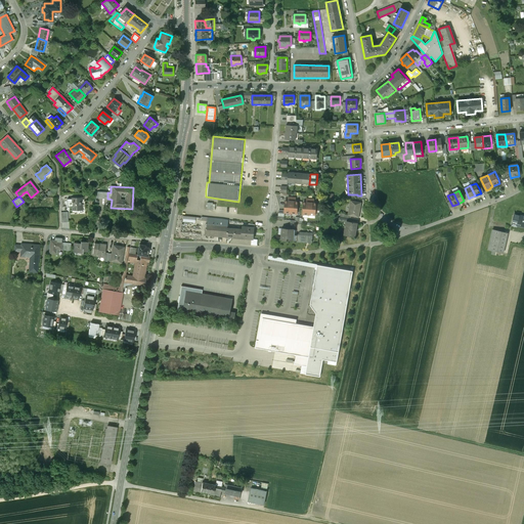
[(72,200),(67,200),(68,207),(72,207),(72,210),(83,210),(83,204),(81,204),(81,199),(79,199),(79,198),(72,198),(72,200)]
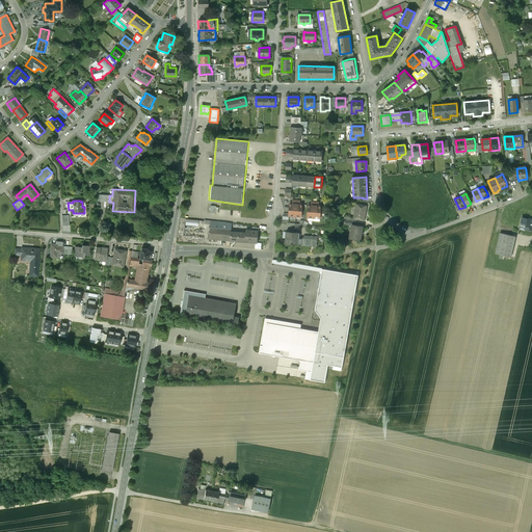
[(292,204),(290,204),(289,214),(289,216),(301,217),(302,205),(299,205),(300,201),(293,201),(292,204)]
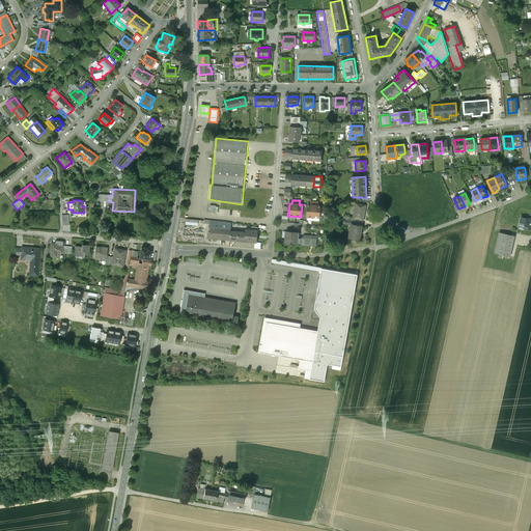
[(310,204),(308,204),(307,217),(307,220),(313,221),(313,218),(319,218),(320,205),(317,205),(317,202),(311,201),(310,204)]
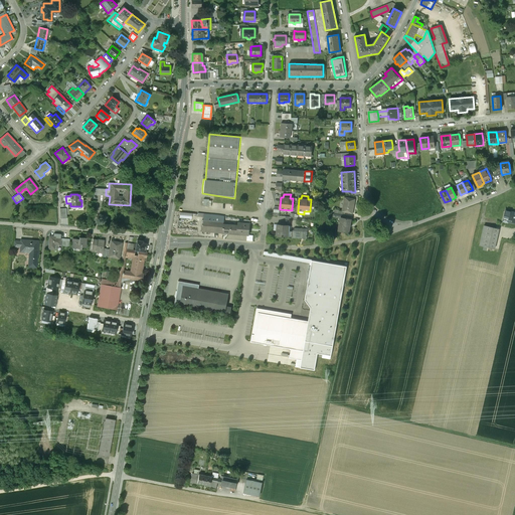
[(355,199),(345,197),(342,211),(345,212),(352,213),(355,199)]
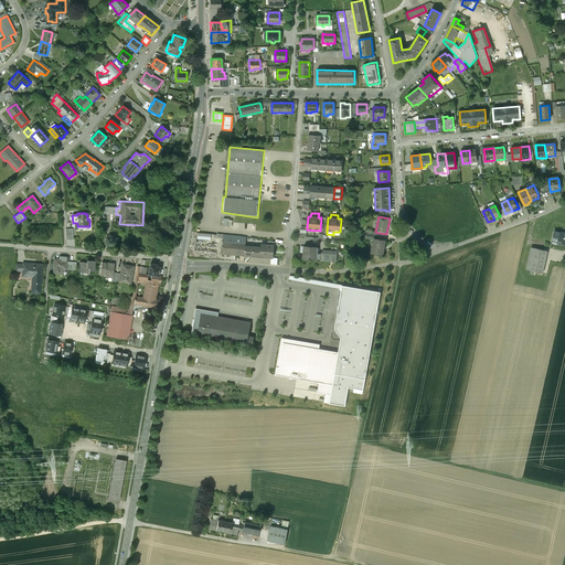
[(306,237),(307,230),(307,227),(301,226),(300,230),(300,233),(298,233),(297,236),(306,237)]
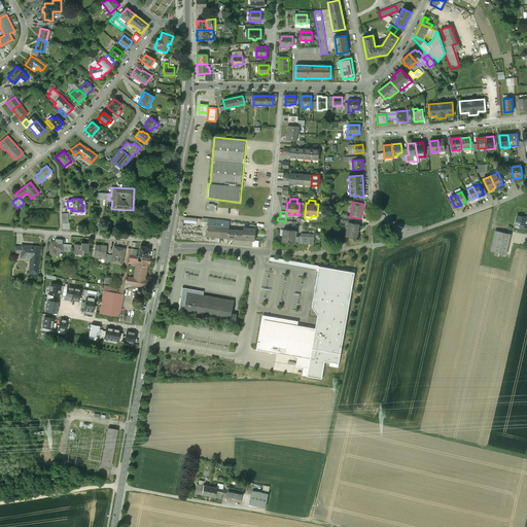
[(526,217),(517,215),(515,225),(526,227),(526,217)]
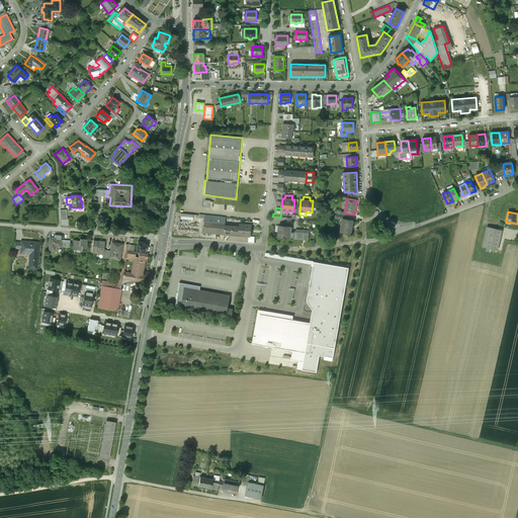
[(225,226),(226,218),(219,216),(199,214),(198,218),(204,219),(203,233),(224,234),(225,226)]
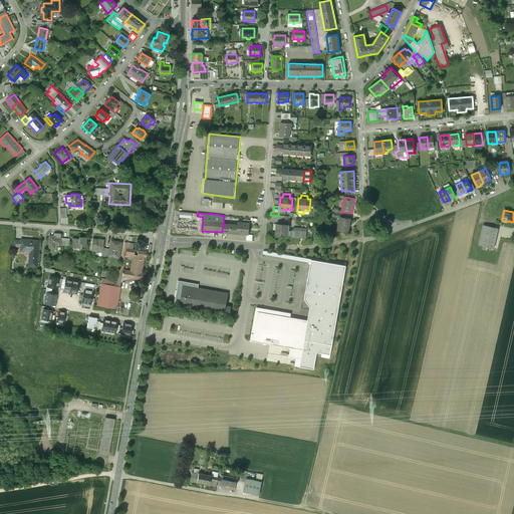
[(343,218),(340,217),(337,231),(348,232),(350,219),(343,218)]
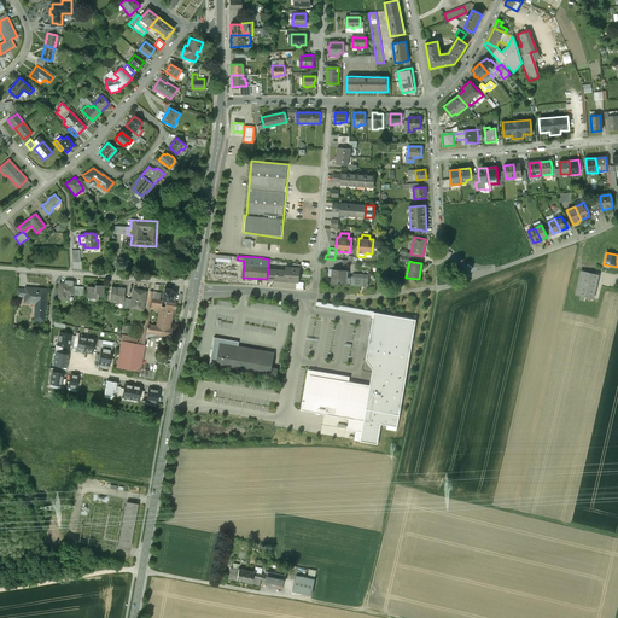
[(285,270),(285,281),(297,281),(299,283),(301,268),(293,268),(285,267),(285,270)]
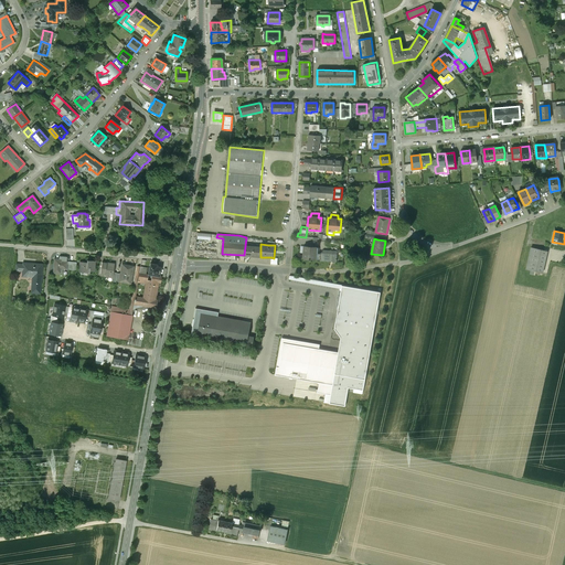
[(245,246),(244,255),(260,257),(260,247),(245,246)]
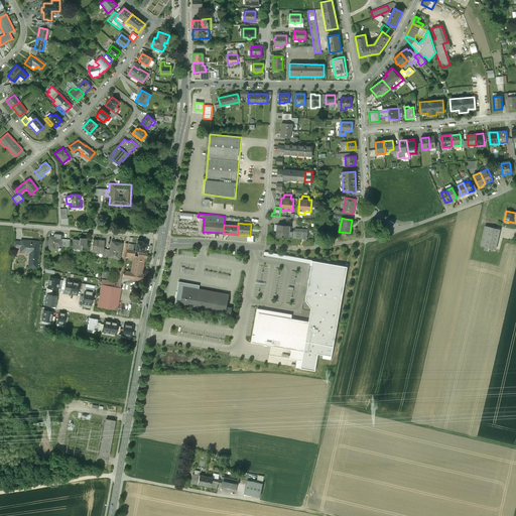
[(289,226),(277,225),(277,236),(288,237),(288,231),(289,226)]
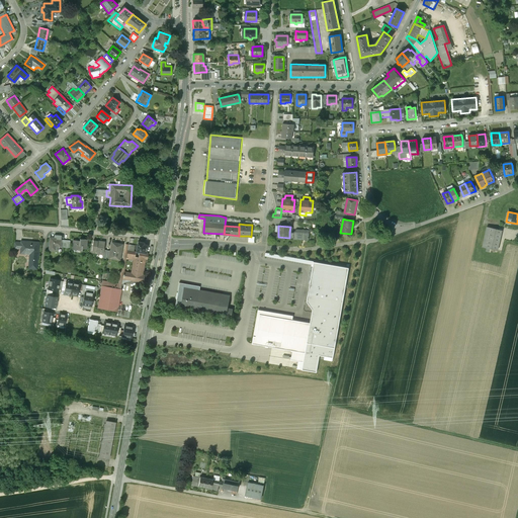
[(502,230),(487,227),(482,247),(497,250),(502,230)]
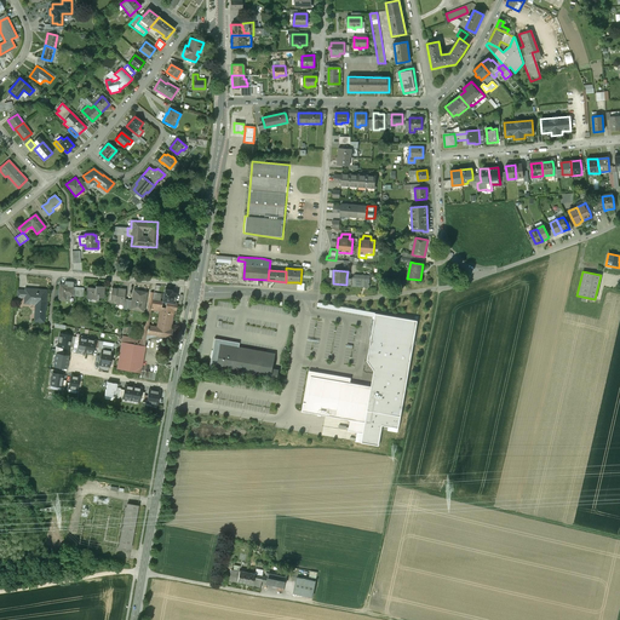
[(363,279),(357,279),(357,286),(369,287),(369,276),(363,276),(363,279)]
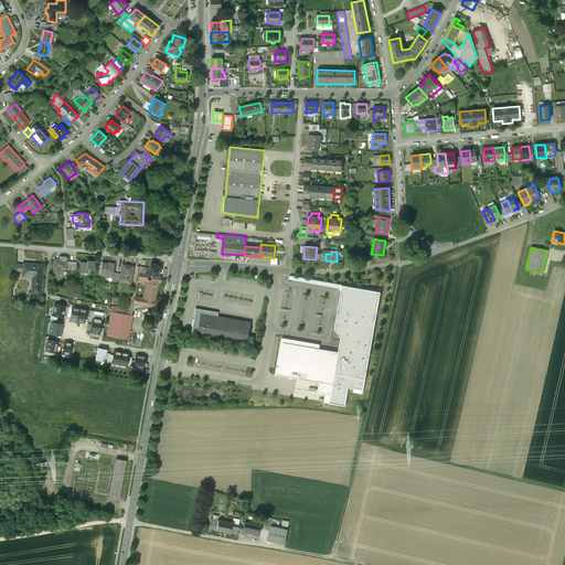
[(59,259),(54,259),(53,273),(61,274),(62,268),(66,269),(66,262),(66,257),(60,256),(59,259)]
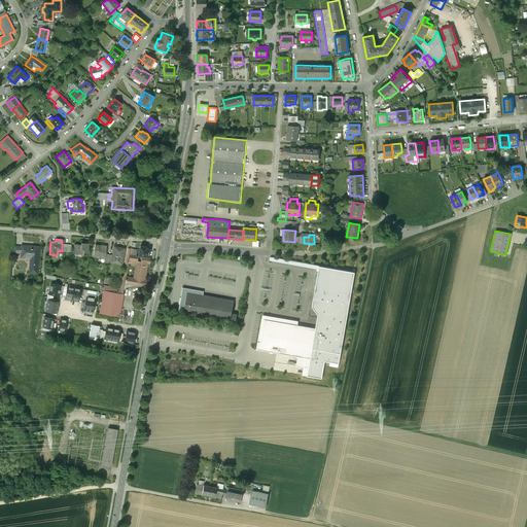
[(81,245),(74,244),(74,253),(83,254),(83,252),(88,253),(89,243),(81,243),(81,245)]
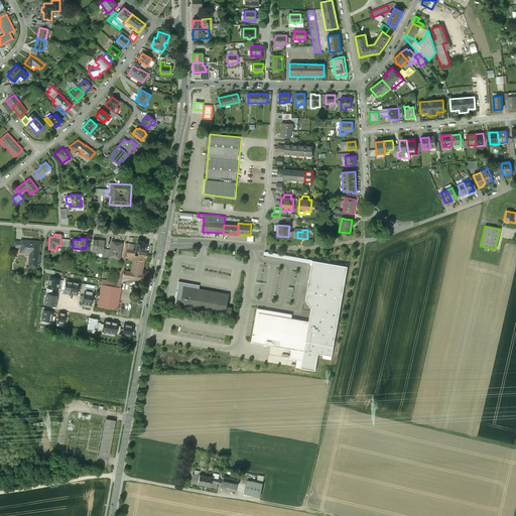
[(97,240),(93,239),(92,250),(96,251),(95,253),(102,254),(103,254),(103,249),(105,241),(97,240)]
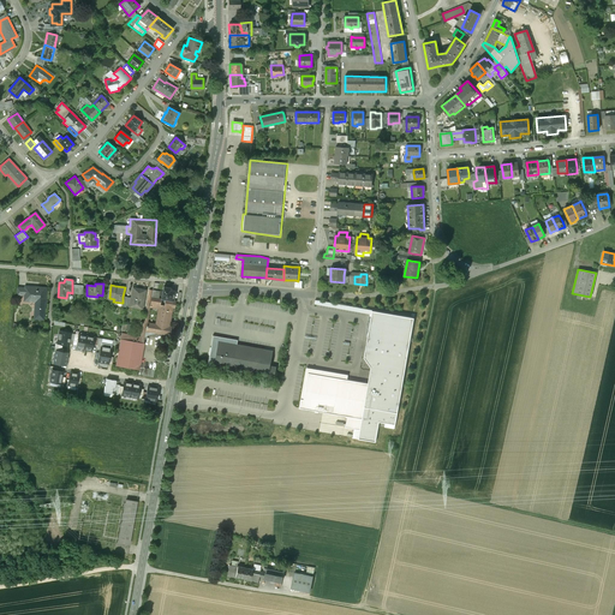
[(46,287),(25,286),(25,287),(24,296),(24,300),(35,302),(34,318),(43,320),(46,287)]
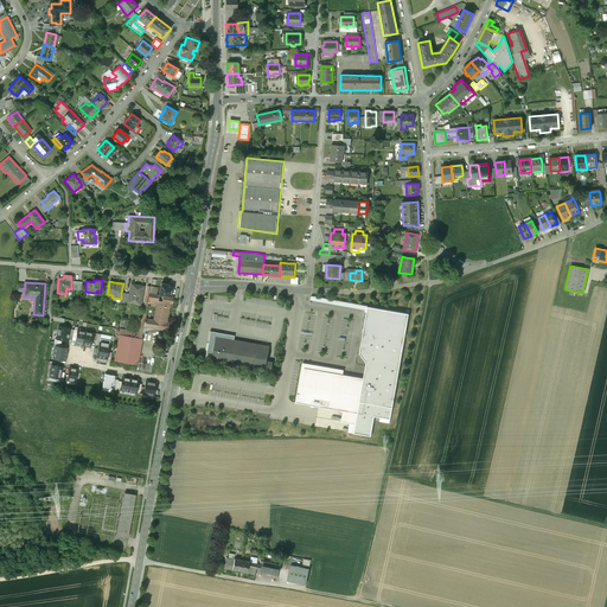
[(128,302),(140,305),(144,286),(131,283),(129,294),(128,299),(129,299),(128,302)]
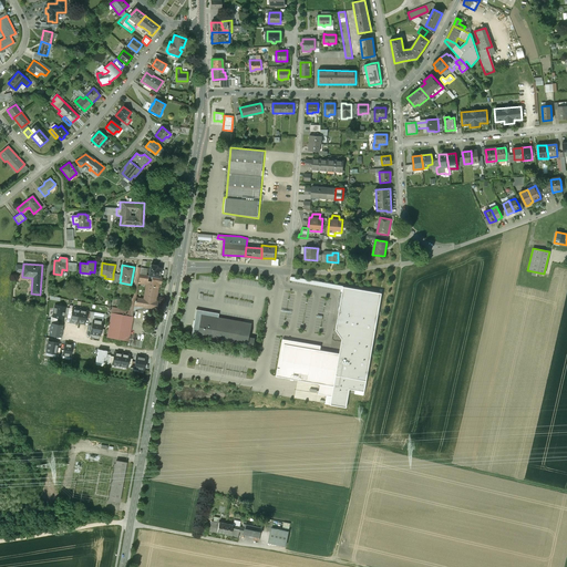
[(148,276),(160,277),(161,268),(157,267),(157,266),(151,265),(148,276)]
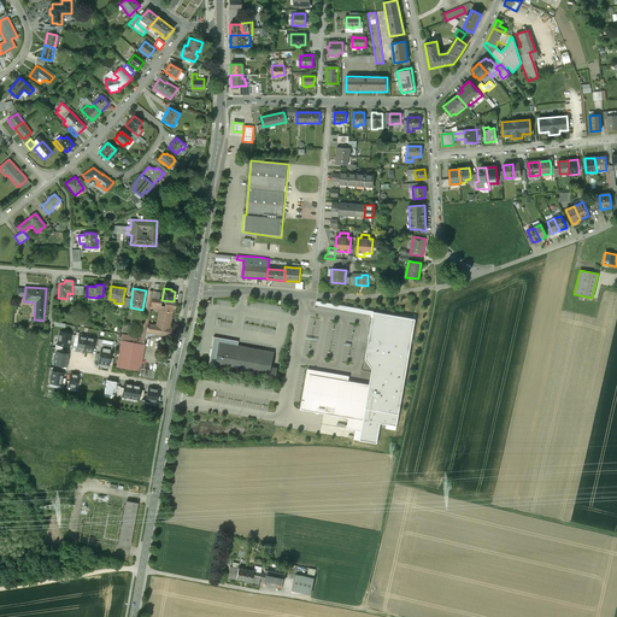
[(150,291),(141,336),(145,338),(146,331),(147,324),(151,307),(152,298),(153,292),(150,291)]
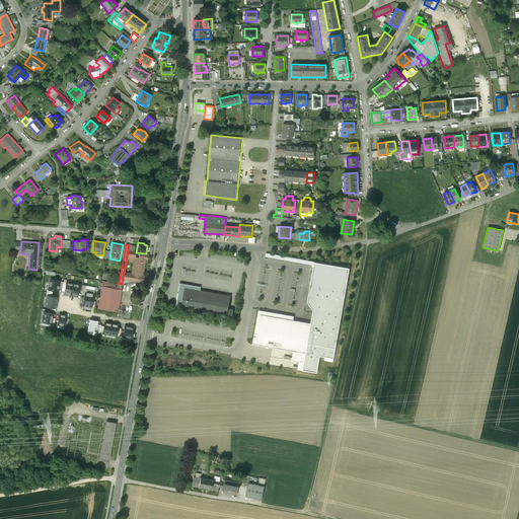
[(146,253),(136,252),(134,251),(128,250),(127,258),(134,261),(132,274),(124,273),(123,279),(143,283),(144,276),(142,276),(143,271),(144,263),(145,260),(147,260),(148,254),(146,253)]
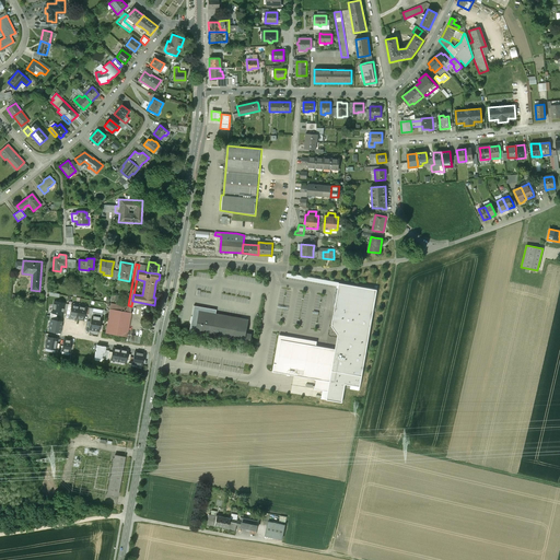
[(339,282),(287,273),(287,277),(339,287),(339,282)]
